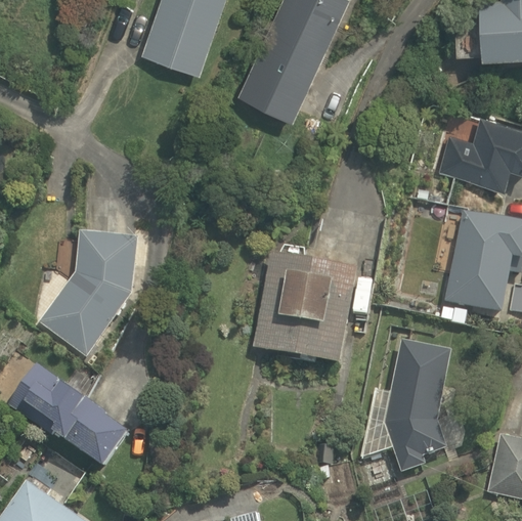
[(158,0),(140,51),(203,72),(226,0),(158,0)]
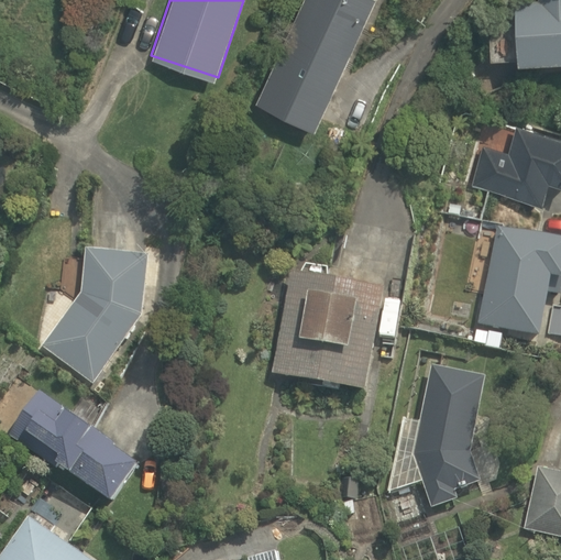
[(321,131),(374,0),(296,0),(254,105),(321,131)]
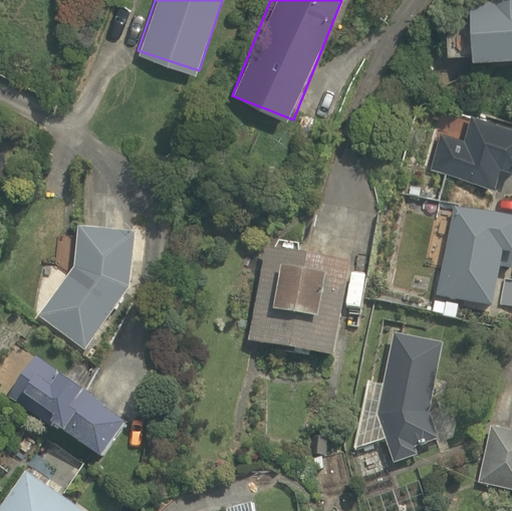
[(465,0),(466,4),(443,5),(444,52),(511,50),(511,0),(465,0)]
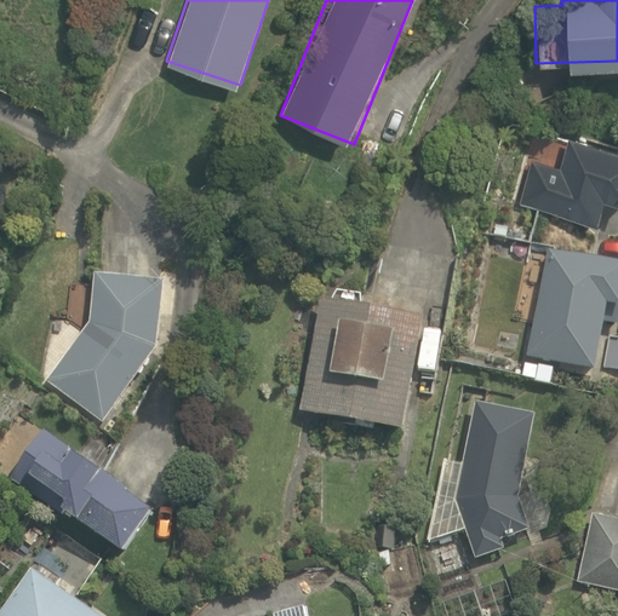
[(604,326),(617,329),(617,324),(617,254),(553,239),(524,357),(591,374),(604,326)]
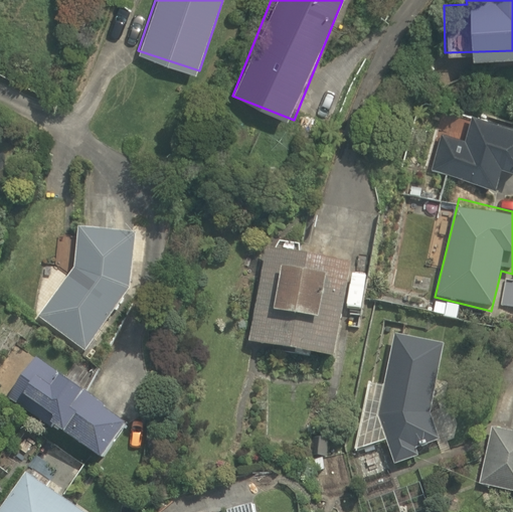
[(91,348),(112,318),(127,291),(129,232),(78,231),(77,275),(70,271),(41,314),(91,348)]
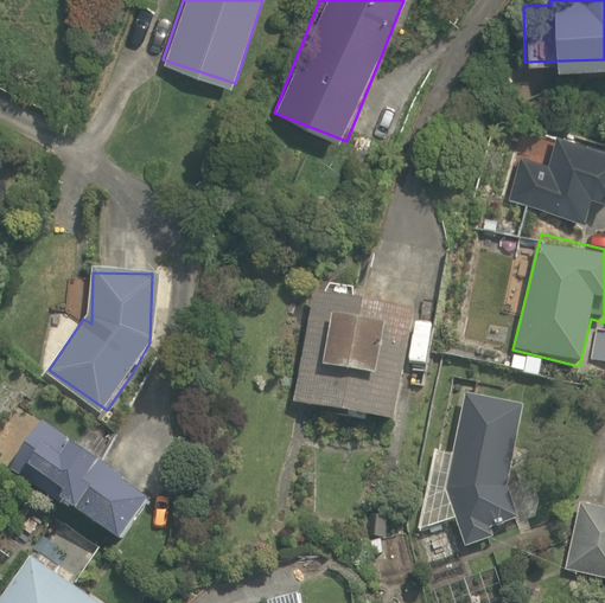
[(394,419),(408,342),(432,346),(439,303),(416,299),(316,280),(293,401),(394,419)]
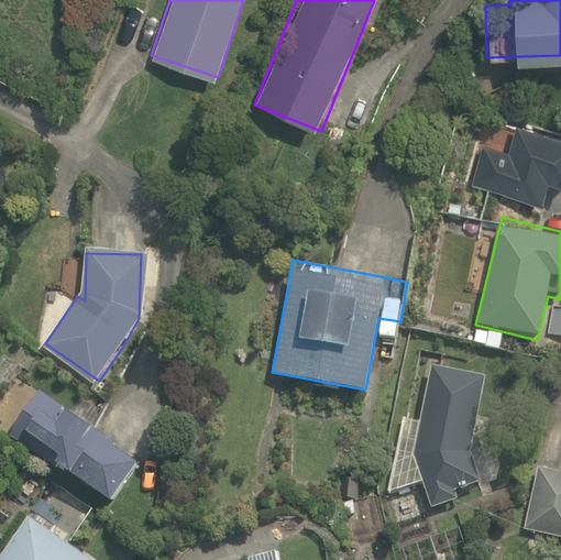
[(474,449),(480,373),(428,364),(413,457),(433,496),(476,504),(482,471),(474,449)]
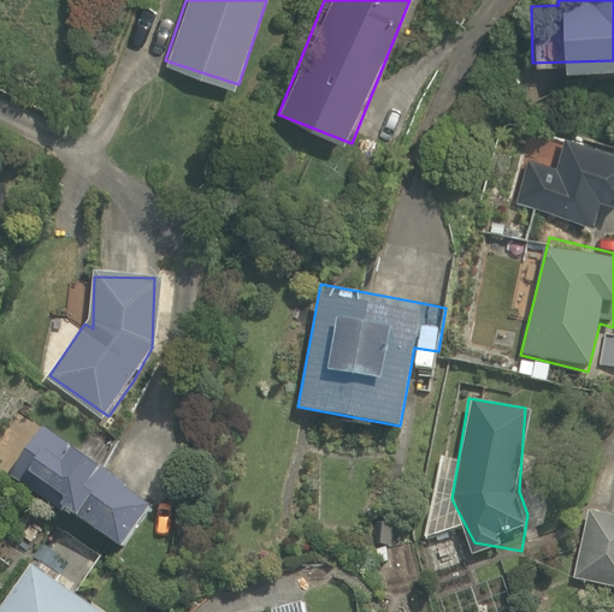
[(152,506),(40,433),(13,473),(125,546),(152,506)]
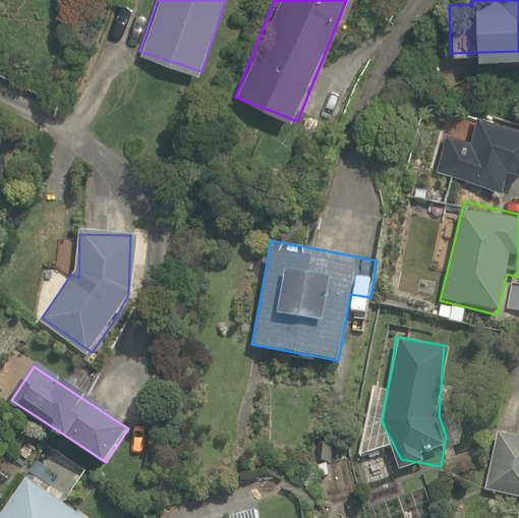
[(518,436),(496,432),(483,488),(518,496),(518,436)]
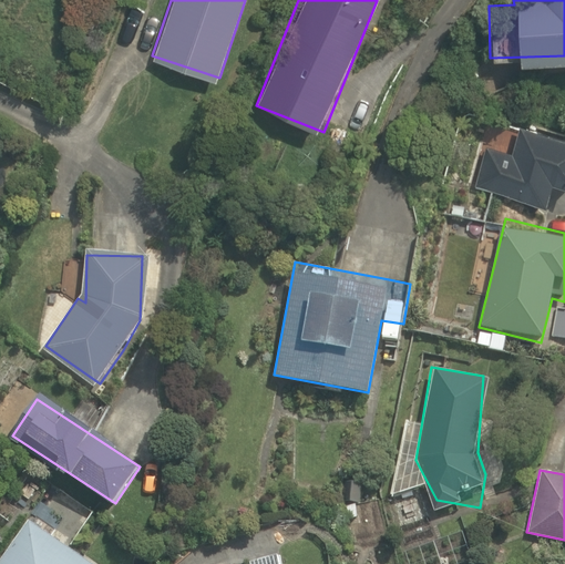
[(98,563),(20,515),(0,546),(0,563),(98,563)]
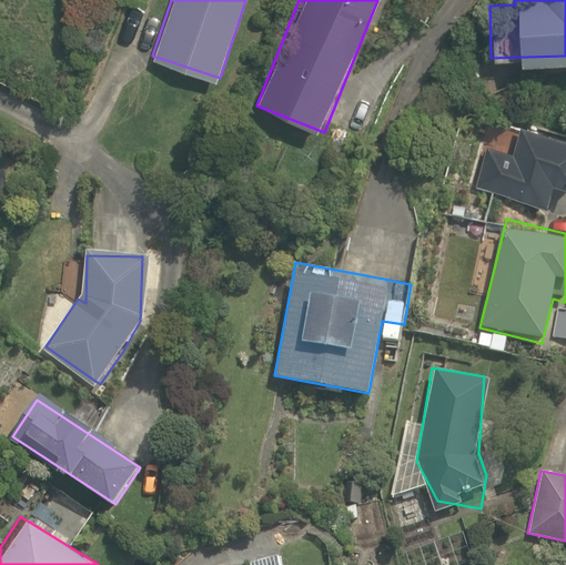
[(243,560),(243,564),(289,564),(286,552),(243,560)]
